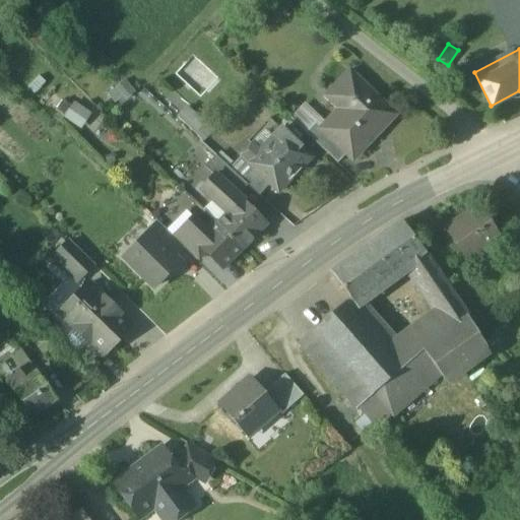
[(333,88),(347,102),(338,111),(338,110),(319,129),(319,130),(345,156),(350,160),(383,126),(384,128),(395,116),(348,72),(333,88)]
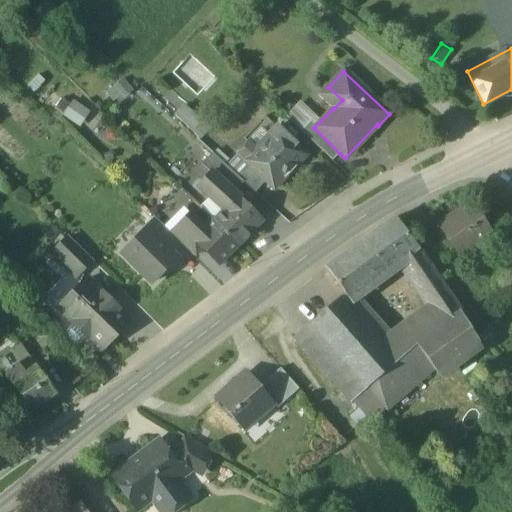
[(120,76),(105,93),(117,104),(132,87),(120,76)]
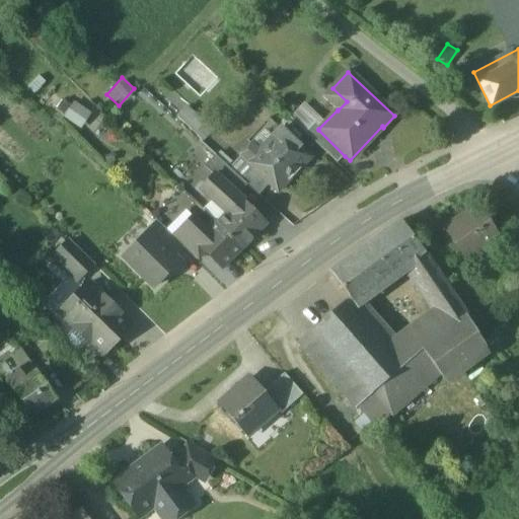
[(72,100),(61,116),(78,128),(89,113),(72,100)]
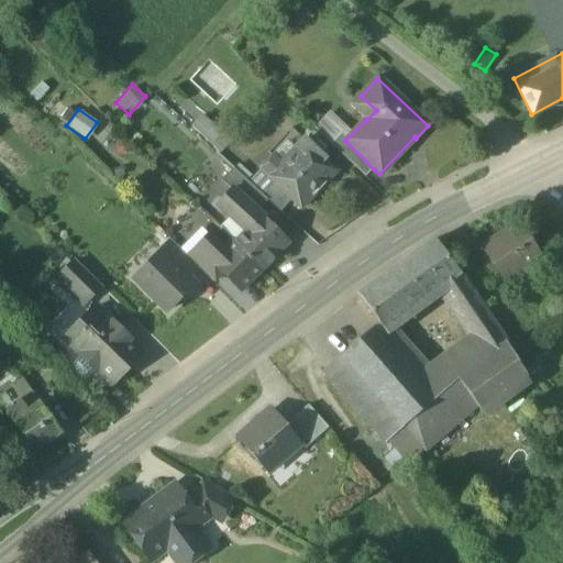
[(199,114),(189,129),(208,142),(219,128),(199,114)]
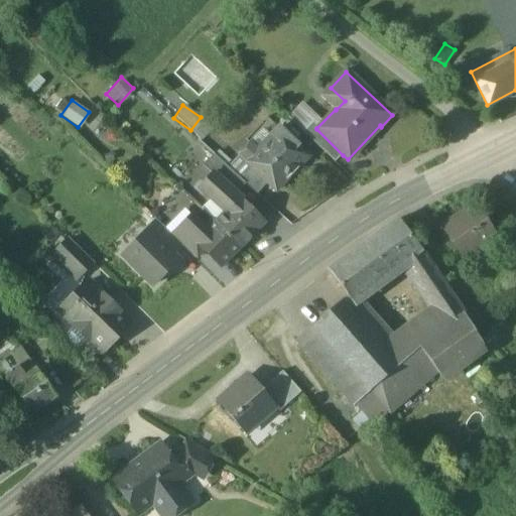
[(343,155),(316,129),(316,128),(312,124),(303,133),(336,163),(343,155)]
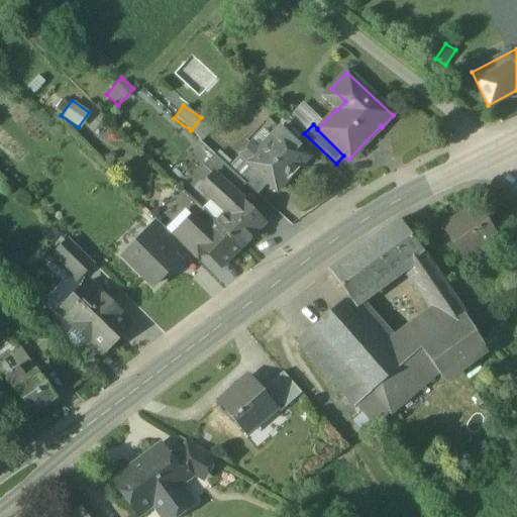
[(279,129),(257,151),(250,144),(239,157),(246,164),(245,164),(251,170),(268,185),(277,193),(309,159),(279,129)]
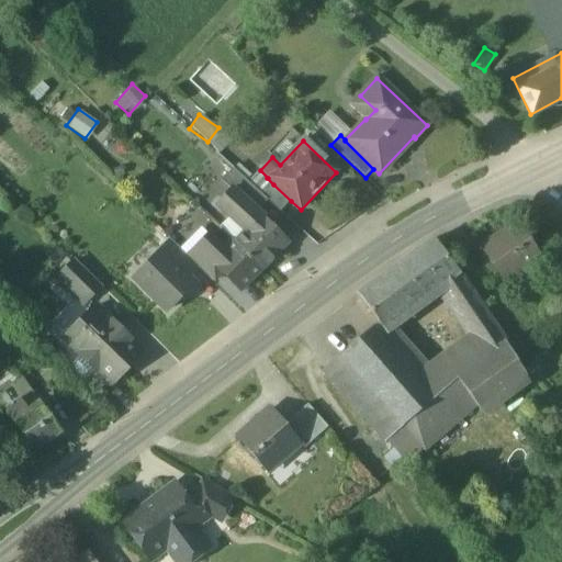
[(242,178),(232,169),(224,178),(234,187),(242,178)]
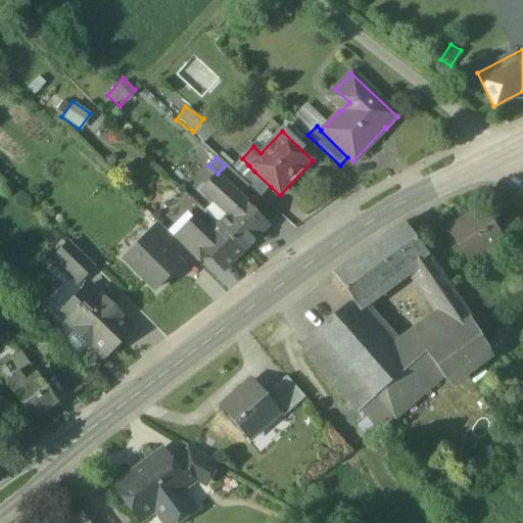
[(244,183),(225,165),(218,174),(214,178),(215,178),(237,198),(238,198),(248,187),(244,183)]
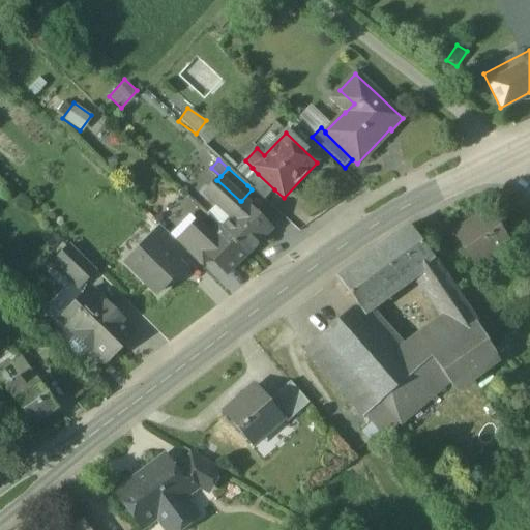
[(274,189),(258,174),(247,185),(252,189),(265,201),(274,189)]
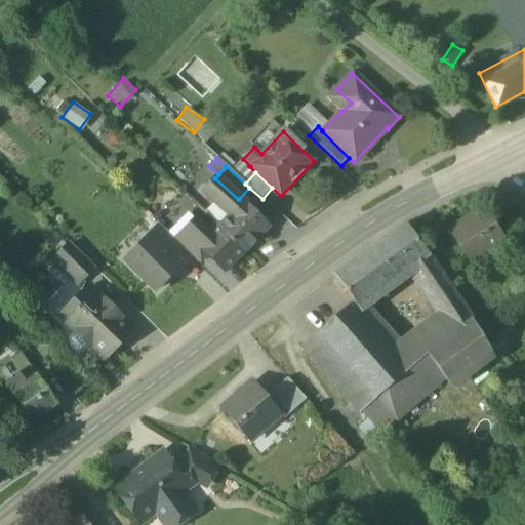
[(238,199),(215,178),(202,192),(230,217),(244,202),(239,199),(238,199)]
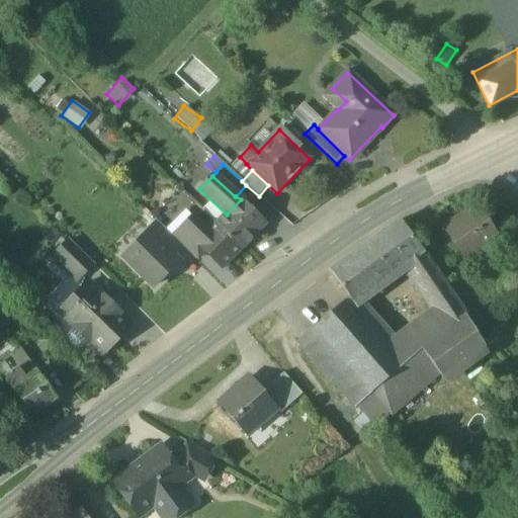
[(227,214),(217,225),(241,248),(265,224),(241,199),(227,214)]
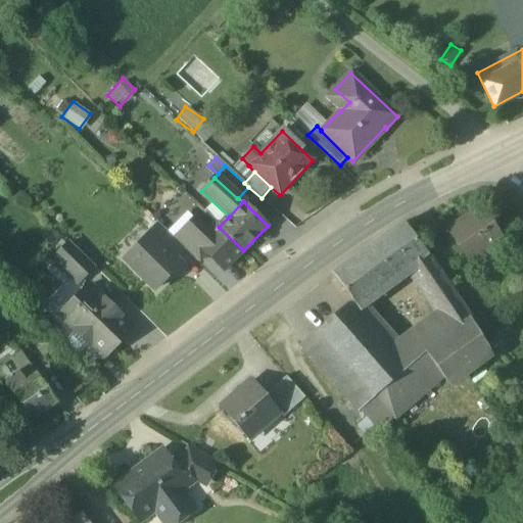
[(480,207),(447,230),(466,257),(481,247),(484,253),(503,240),(480,207)]
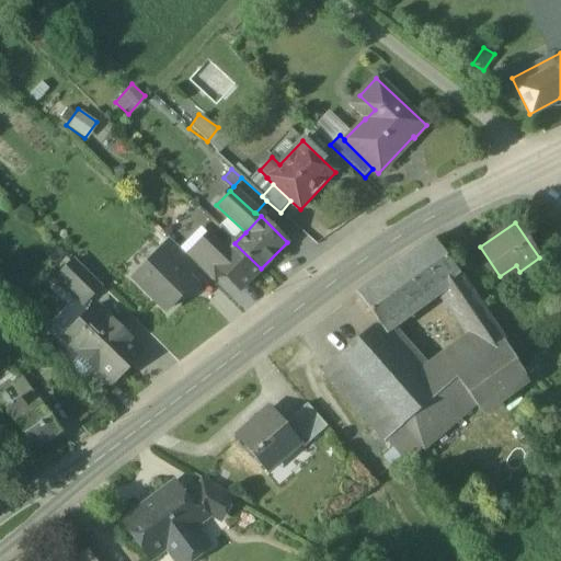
[(222,249),(208,236),(196,248),(221,272),(240,290),(261,268),(235,243),(231,240),(222,249)]
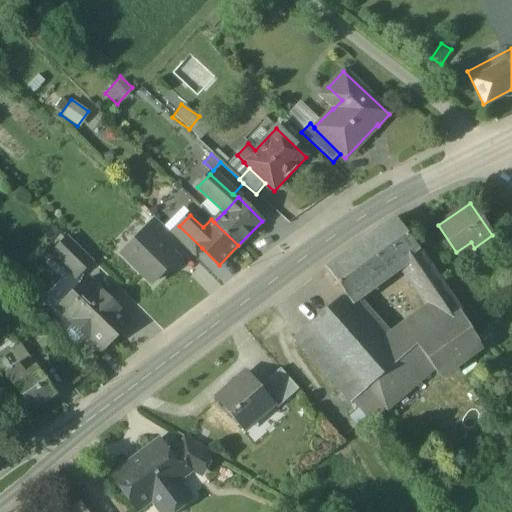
[(419,250),(395,218),(378,231),(401,263),(419,250)]
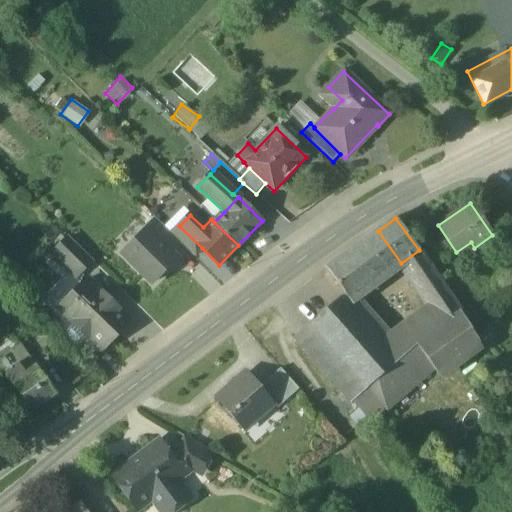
[(171,234),(155,219),(145,229),(170,253),(180,243),(171,234)]
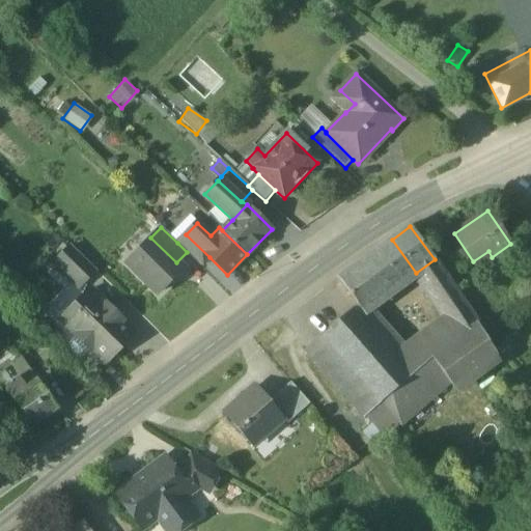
[(210,257),(186,234),(177,243),(187,252),(200,267),(210,257)]
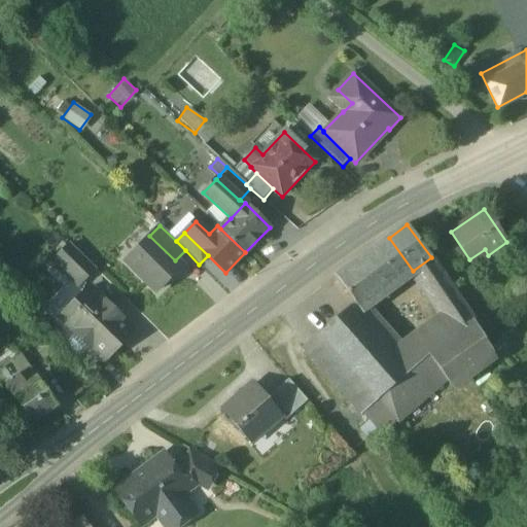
[(175,260),(149,236),(149,237),(126,260),(156,291),(181,267),(175,260)]
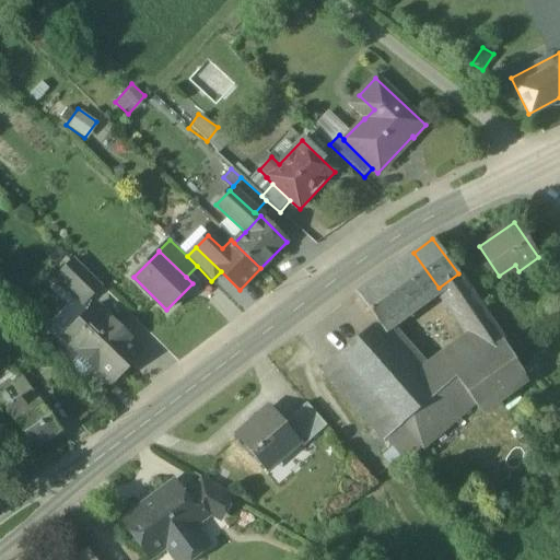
[(413,253),(382,275),(381,273),(376,278),(376,279),(356,294),(376,322),(382,328),(439,288),(413,253)]
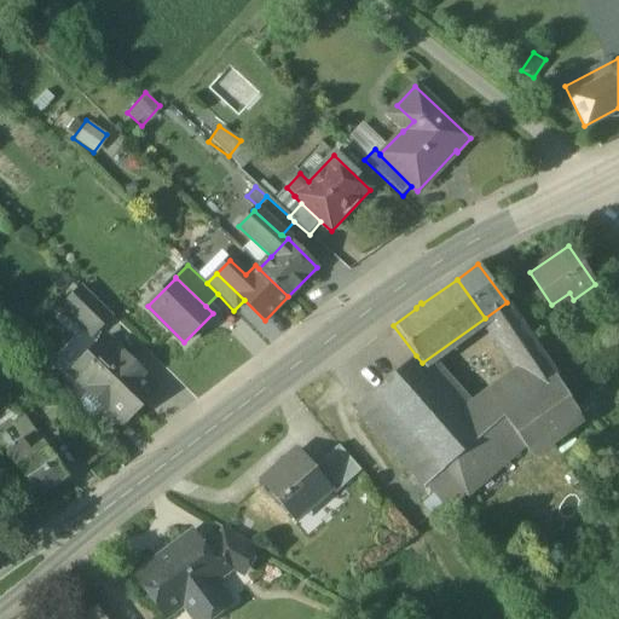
[(111,314),(84,288),(63,308),(91,335),(111,314)]
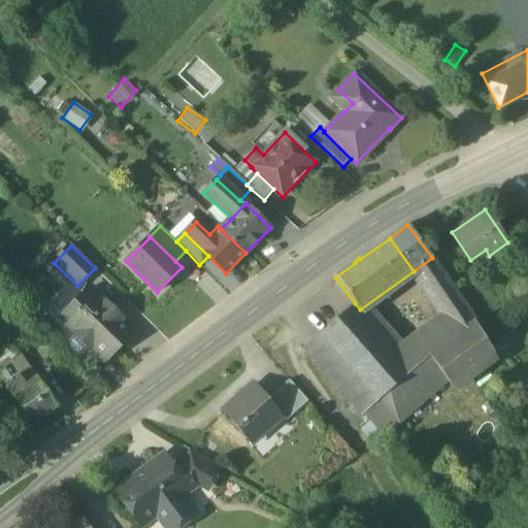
[(432,258),(414,271),(457,333),(472,322),(432,258)]
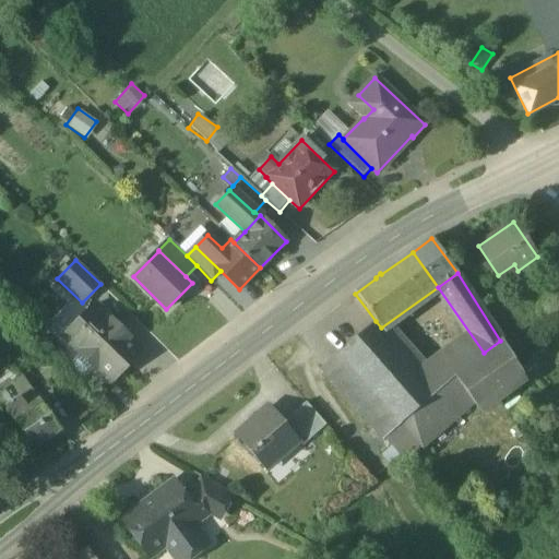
[(114,323),(95,305),(75,324),(80,329),(69,341),(81,353),(80,354),(94,368),(95,367),(110,382),(142,351),(127,336),(125,339),(111,325),(114,323)]
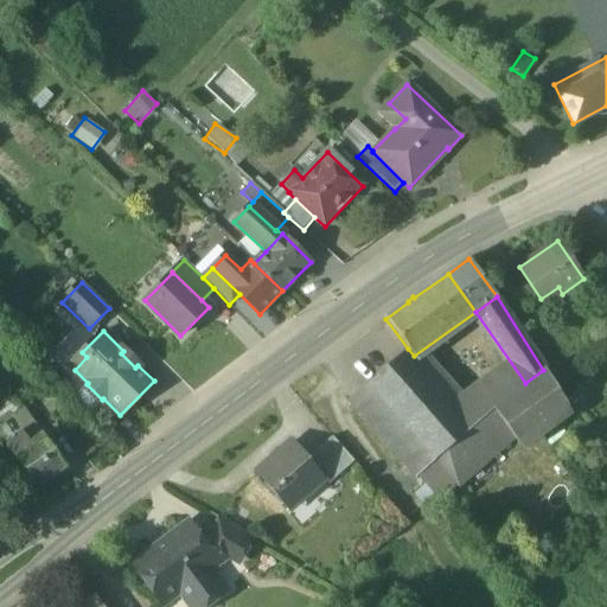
[(408,349),(366,384),(434,460),(470,428),(409,359),(414,356),(408,349)]
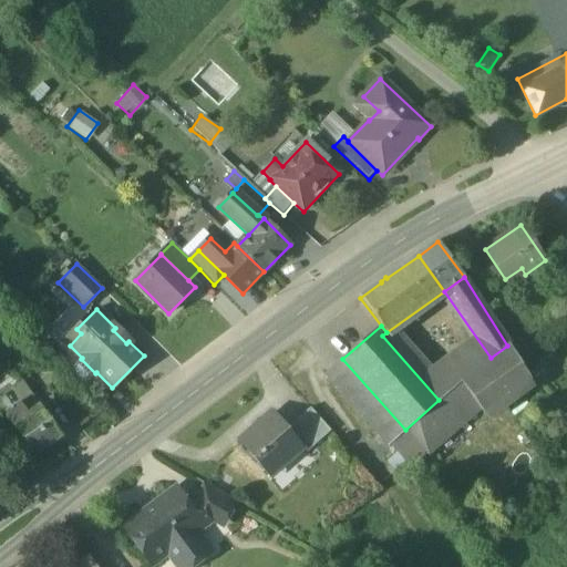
[(491,358),(460,380),(480,409),(485,416),(532,383),(507,346),(491,358)]
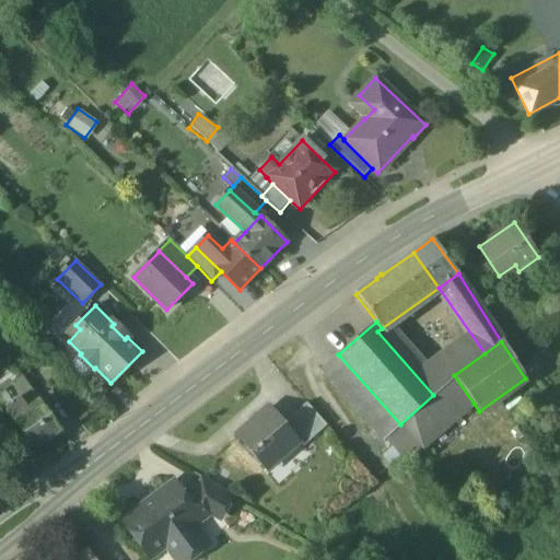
[(338,354),(322,369),(384,440),(400,424),(338,354)]
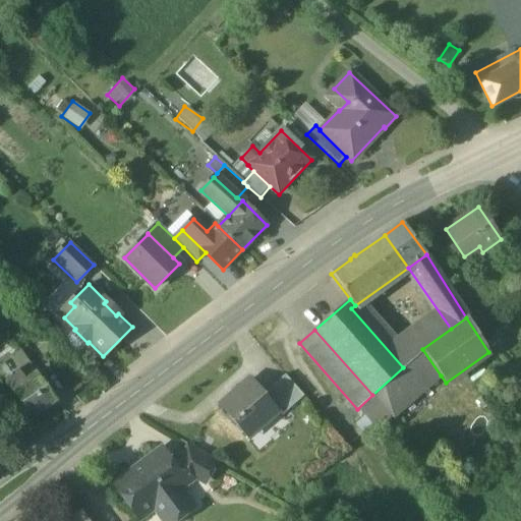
[(101,359),(84,344),(76,352),(93,367),(101,359)]
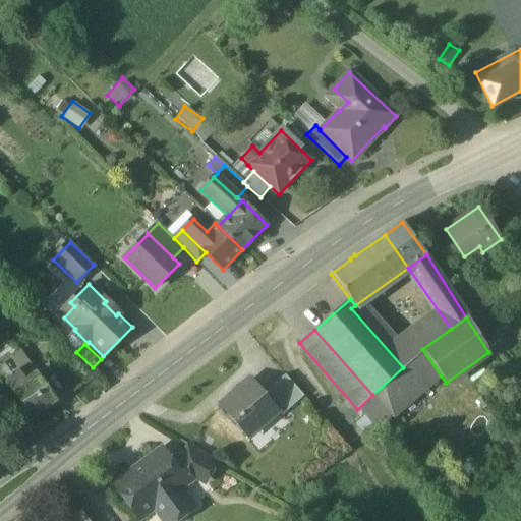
[(403,367),(372,395),(393,418),(441,375),(422,349),(403,367)]
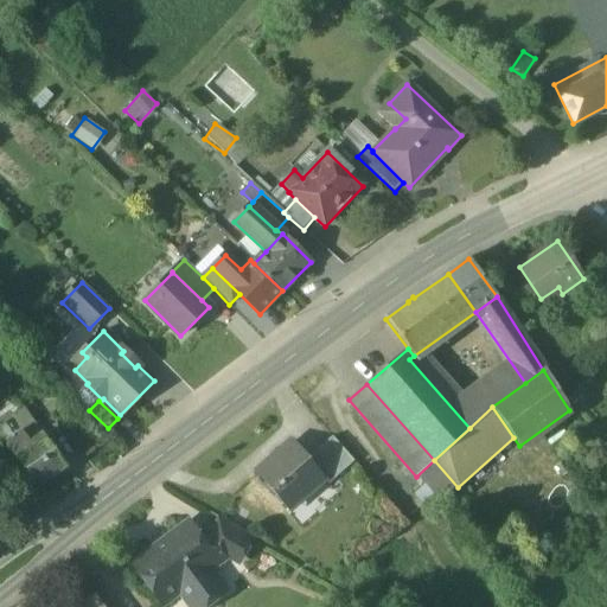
[(12,421),(0,429),(0,432),(7,442),(20,434),(12,421)]
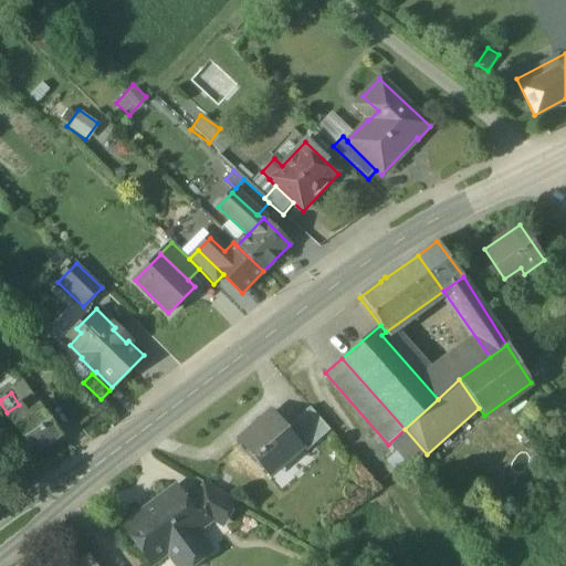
[(19,405),(7,412),(14,423),(27,416),(19,405)]
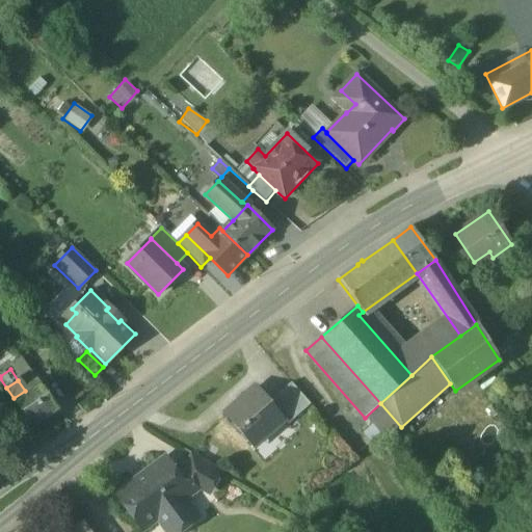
[(56,410),(36,382),(25,391),(14,398),(33,426),(56,410)]
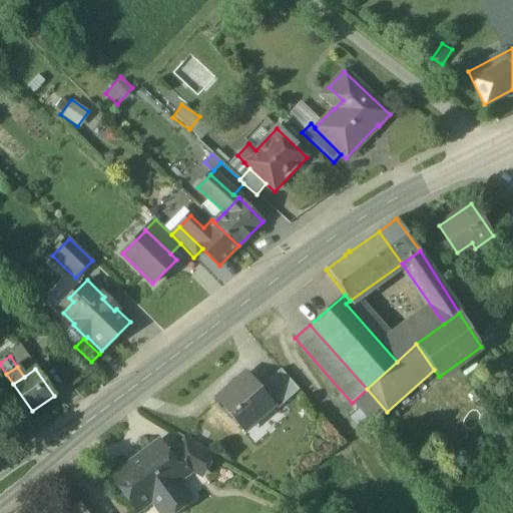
[(281,370),(260,388),(274,405),(278,409),(299,391),(281,370)]
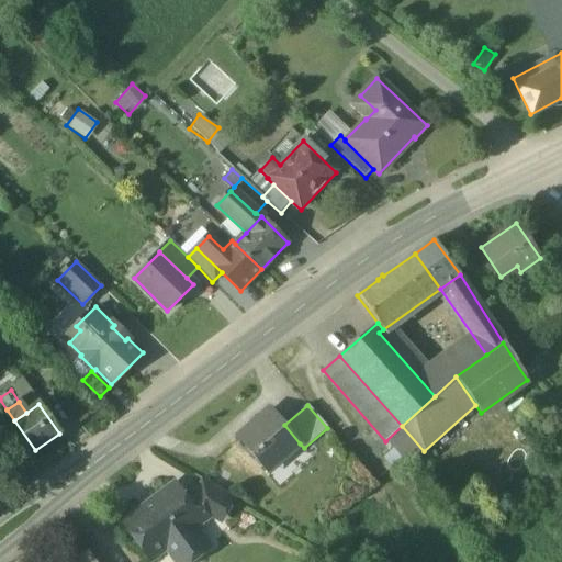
[(284,425),(270,409),(237,438),(267,472),(300,444),(284,425)]
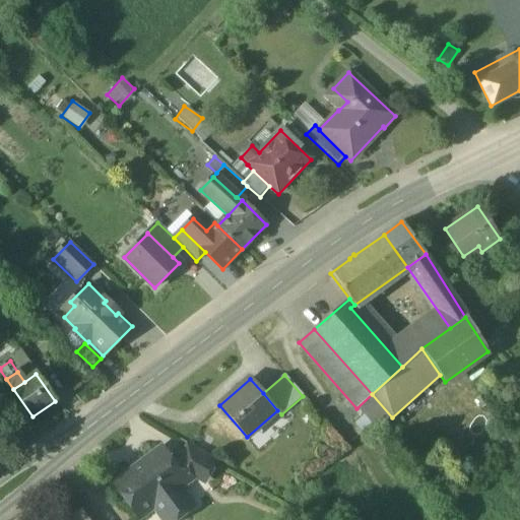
[(216,460),(189,444),(179,460),(175,463),(195,475),(204,480),(216,460)]
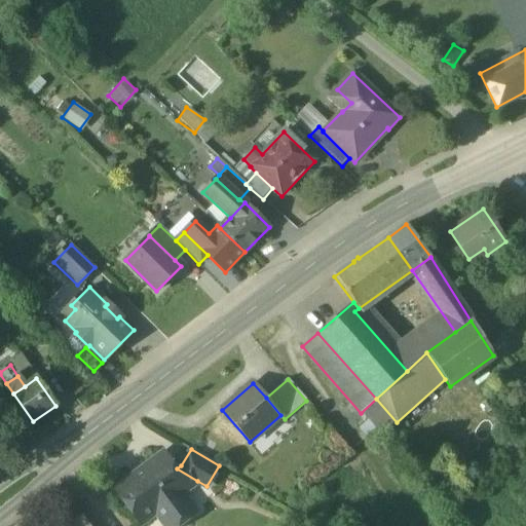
[(163,454),(116,490),(141,523),(156,512),(166,525),(177,525),(194,514),(180,494),(197,481),(177,468),(176,470),(163,454)]
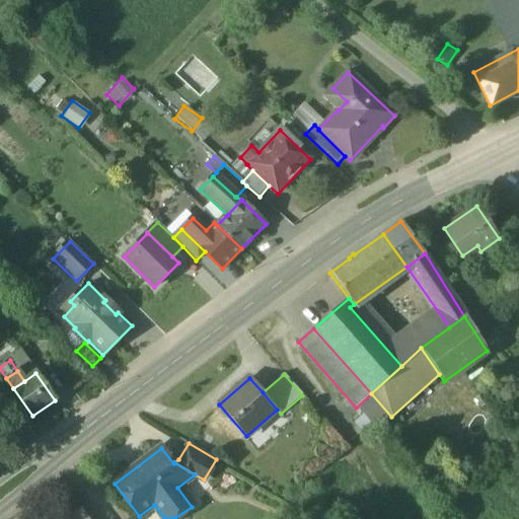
[(94,518),(85,507),(68,518),(94,518)]
